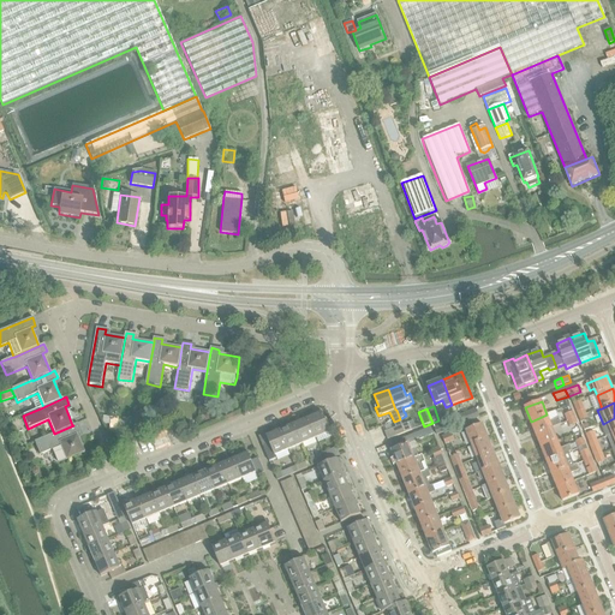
[(460,425),(479,417),(477,410),(457,418),(460,425)]
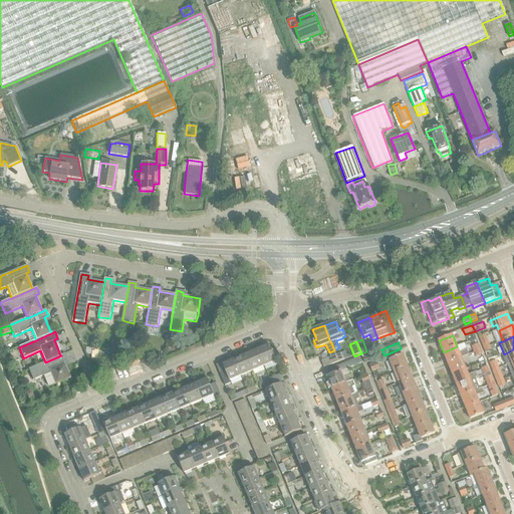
[(472,347),(474,352),(480,350),(478,344),(472,347)]
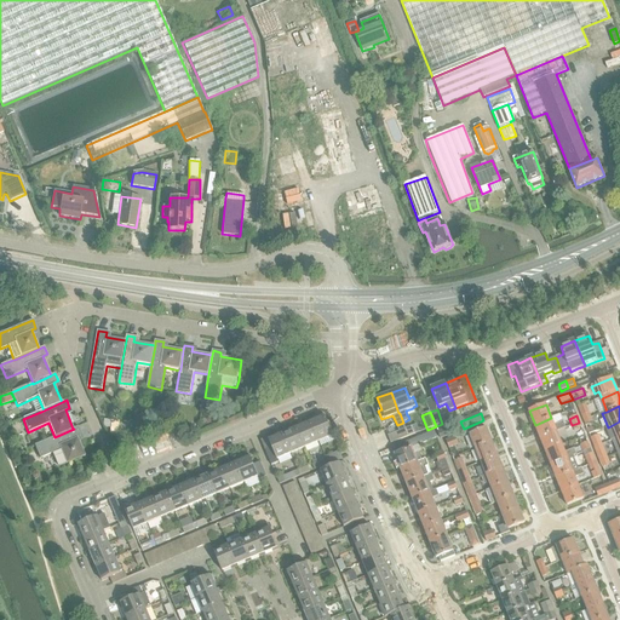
[(325,417),(310,423),(320,442),(332,437),(333,436),(325,417)]
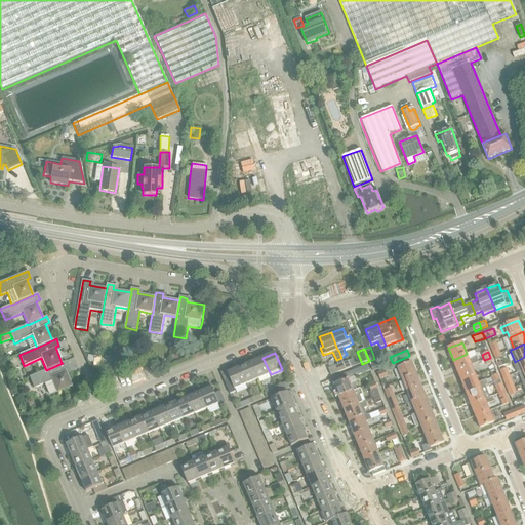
[(467,354),(453,360),(457,371),(472,366),(479,363),(477,357),(470,360),(467,354)]
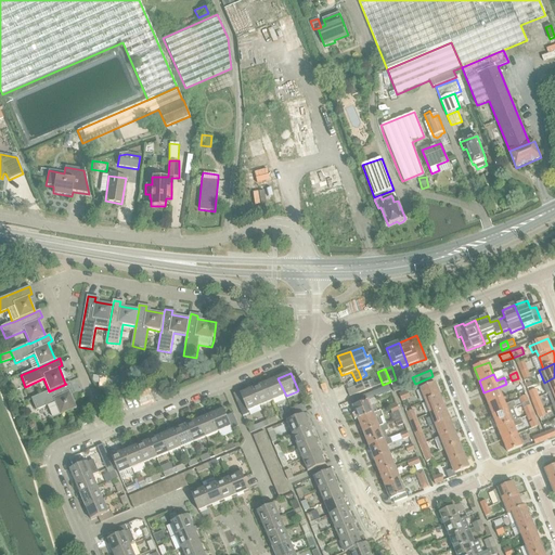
[(549,395),(553,392),(554,391),(554,377),(544,383),(543,383),(549,395)]
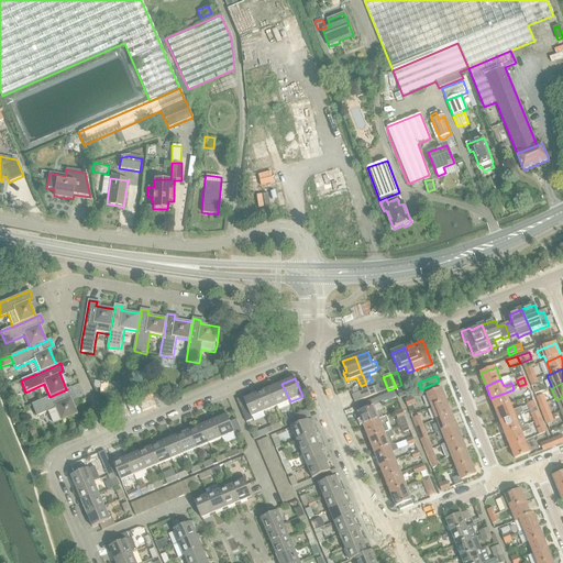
[(282,384),(269,389),(277,407),(290,401),(282,384)]
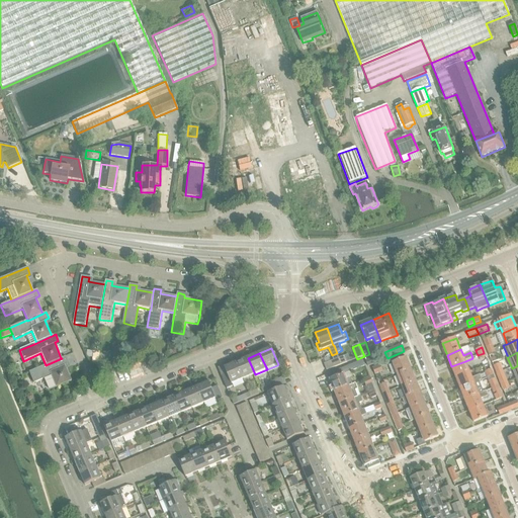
[(65,357),(61,358),(62,358),(46,365),(28,372),(33,383),(45,378),(50,391),(71,381),(64,364),(68,363),(65,357)]
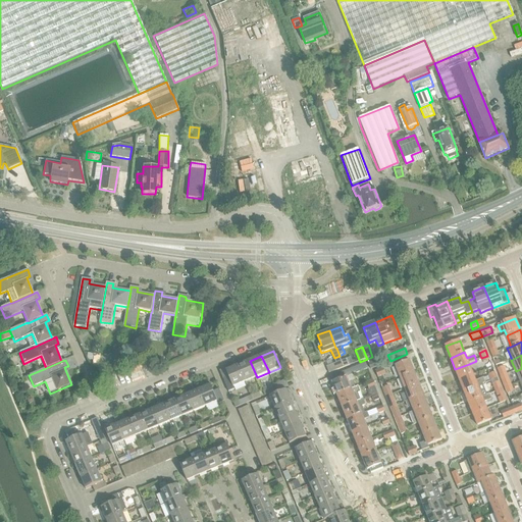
[(329,373),(346,367),(343,360),(326,367),(329,373)]
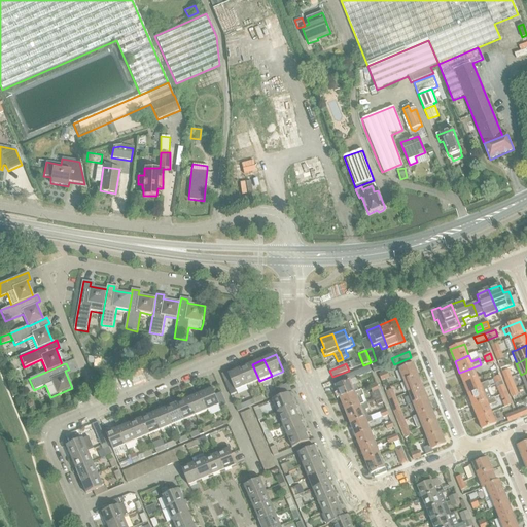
[(252,364),(240,370),(248,386),(259,381),(252,364)]
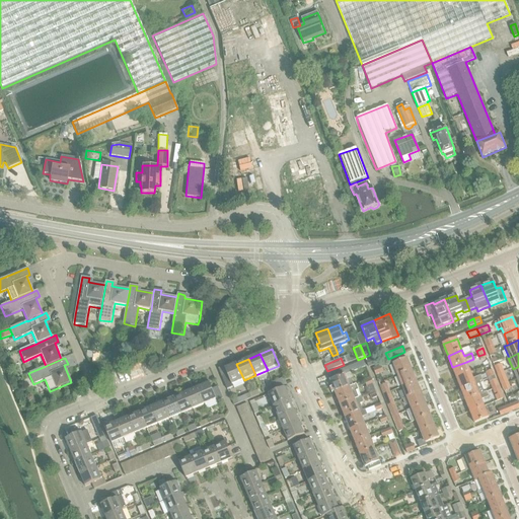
[(372,359),(366,361),(369,367),(375,365),(372,359)]
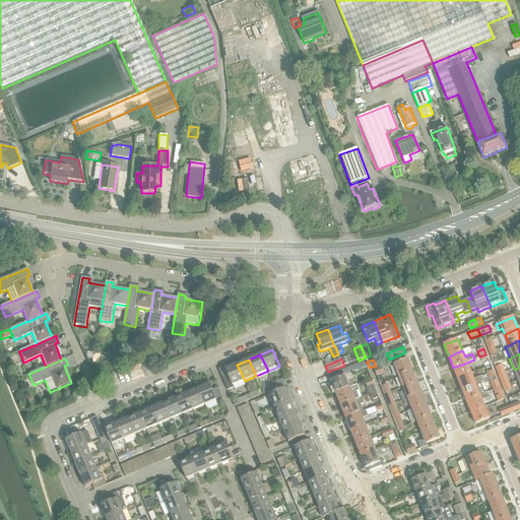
[(394,365),(399,376),(412,371),(408,360),(394,365)]
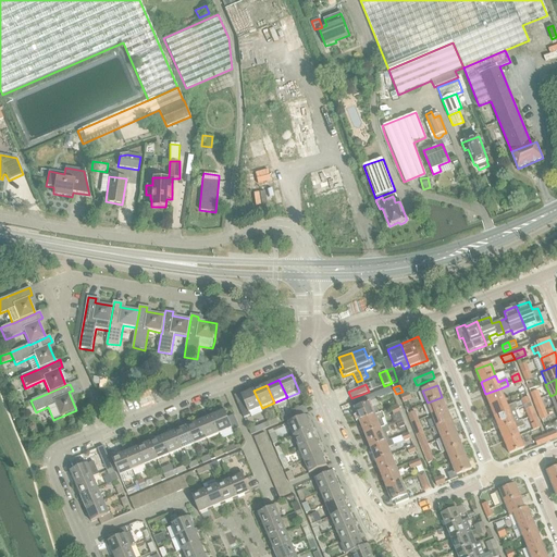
[(353,403),(360,422),(383,413),(380,408),(378,409),(378,407),(380,406),(378,400),(393,394),(390,387),(353,403)]
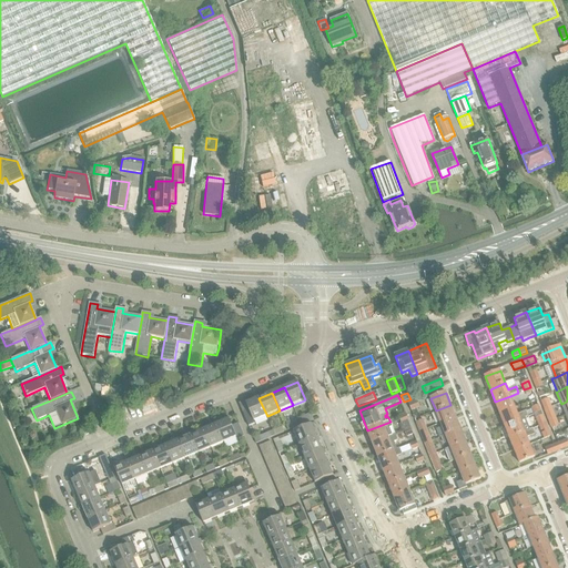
[(510,396),(495,402),(500,414),(515,408),(510,396)]
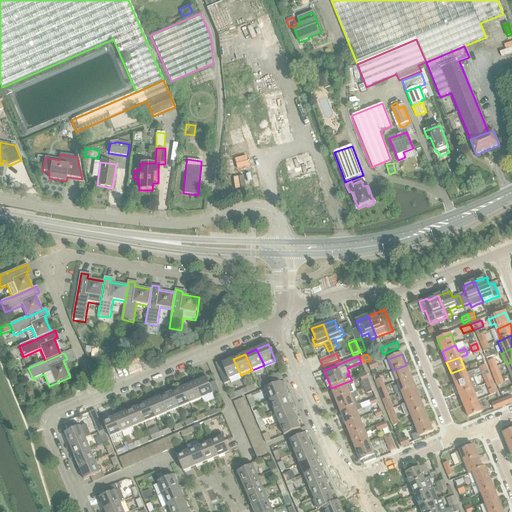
[(225,370),(219,373),(224,385),(230,382),(229,380),(241,375),(233,359),(222,364),(225,370)]
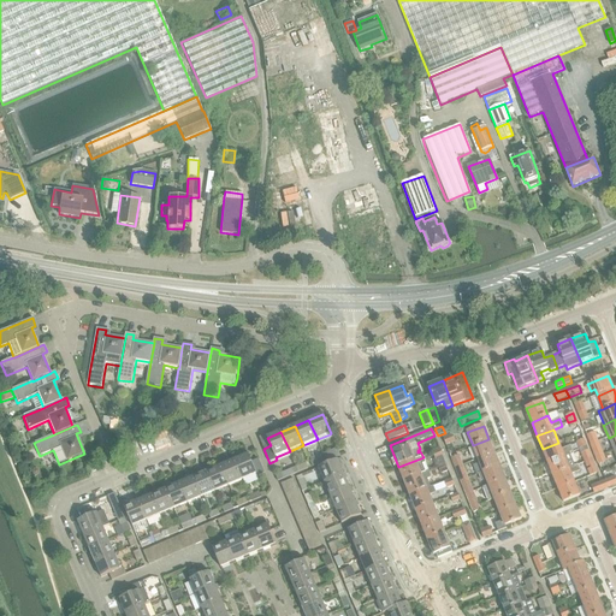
[(591,445),(598,442),(594,432),(587,436),(591,445)]
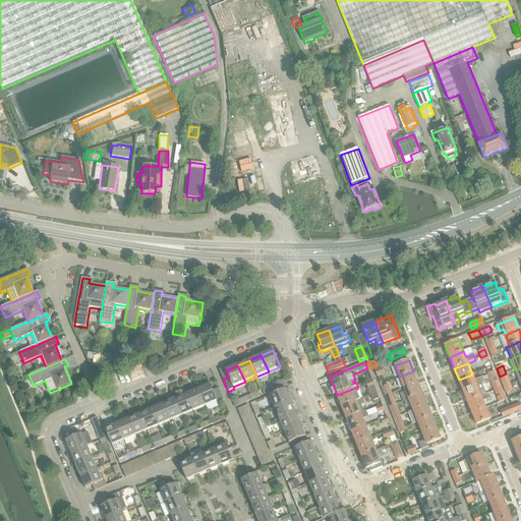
[(378,377),(386,374),(383,368),(375,371),(378,377)]
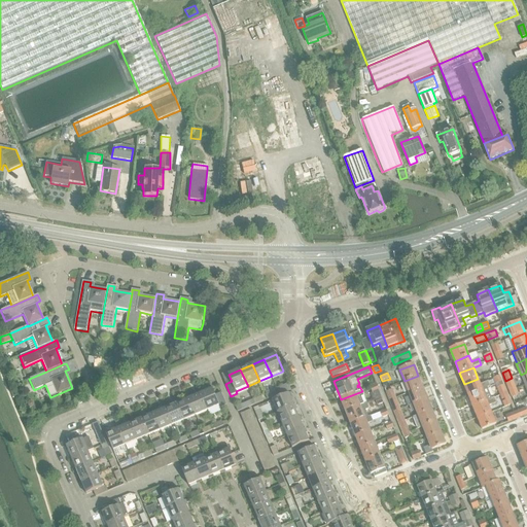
[(405,381),(409,392),(423,387),(418,376),(405,381)]
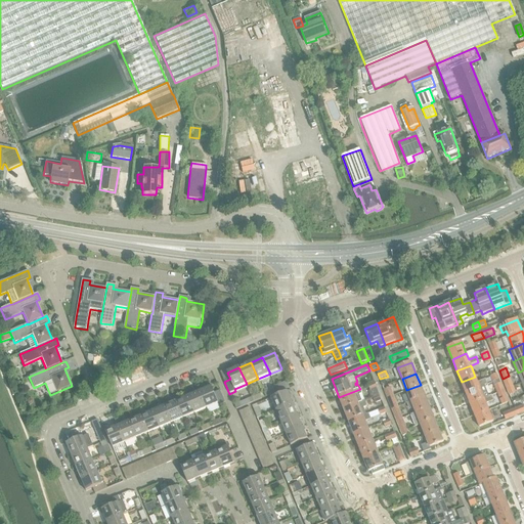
[(498,380),(496,374),(489,377),(492,383),(498,380)]
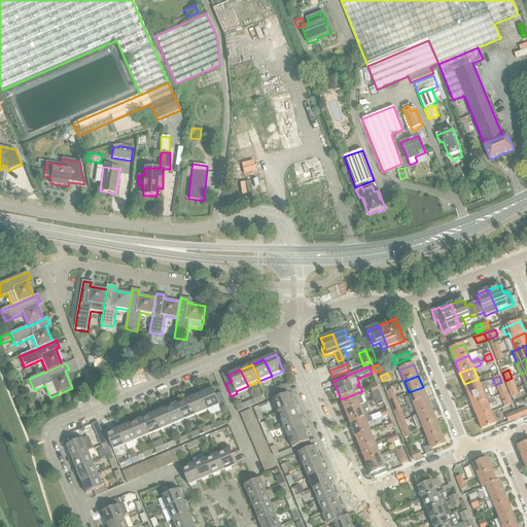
[(478,379),(464,384),(468,395),(490,387),(488,382),(481,385),(478,379)]
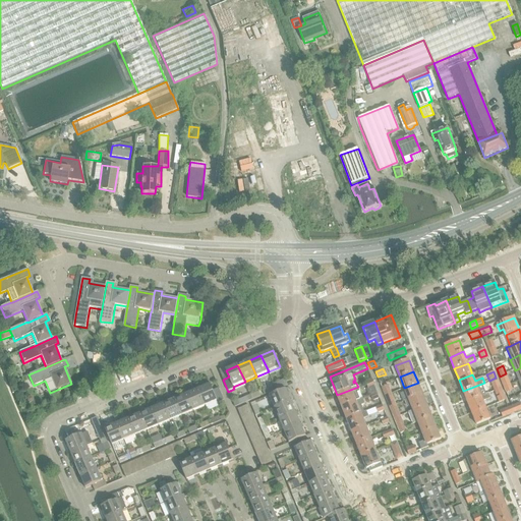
[(277,390),(288,385),(286,379),(274,384),(277,390)]
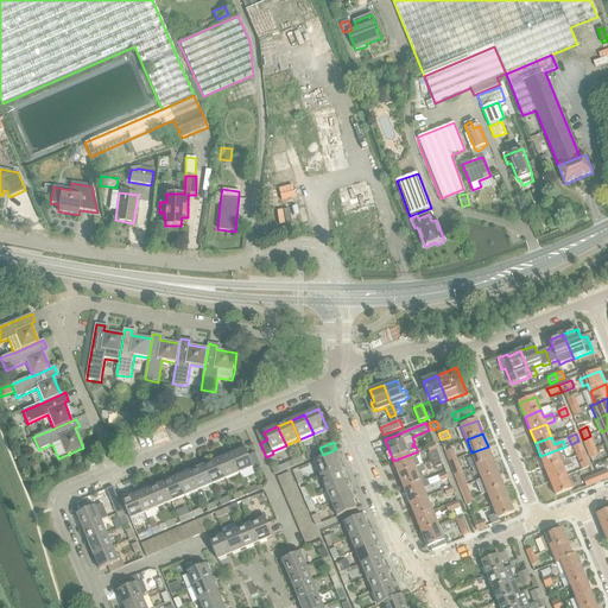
[(574,448),(577,457),(584,454),(581,445),(574,448)]
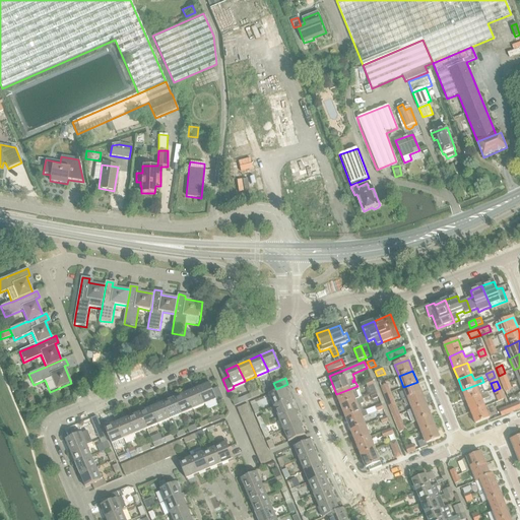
[(403,387),(408,398),(421,393),(417,382),(403,387)]
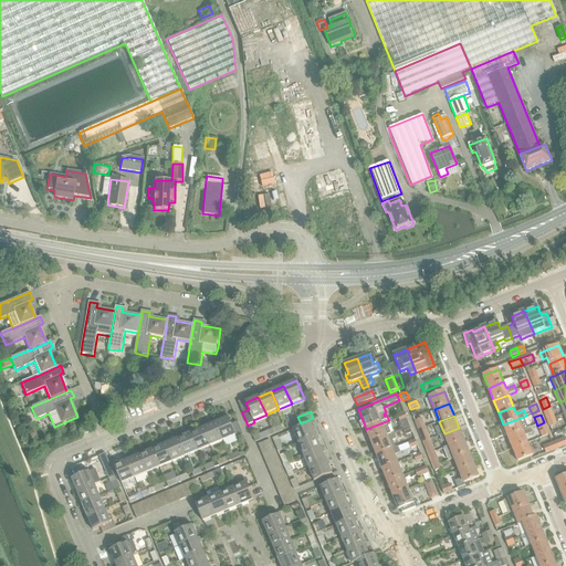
[(229,417),(216,422),(223,441),(236,436),(237,438),(243,436),(238,422),(231,425),(229,417)]
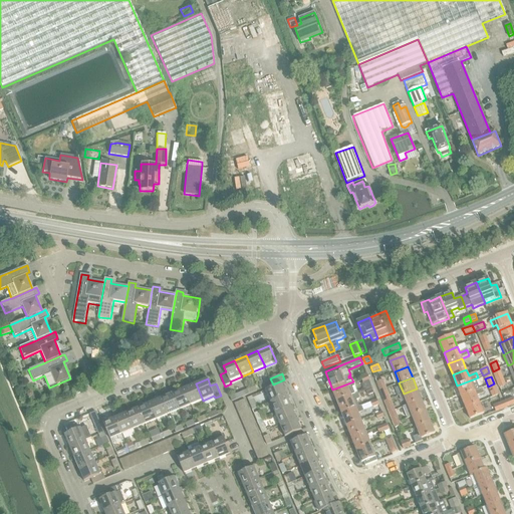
[(476,378),(457,386),(462,397),(479,390),(480,390),(476,378)]
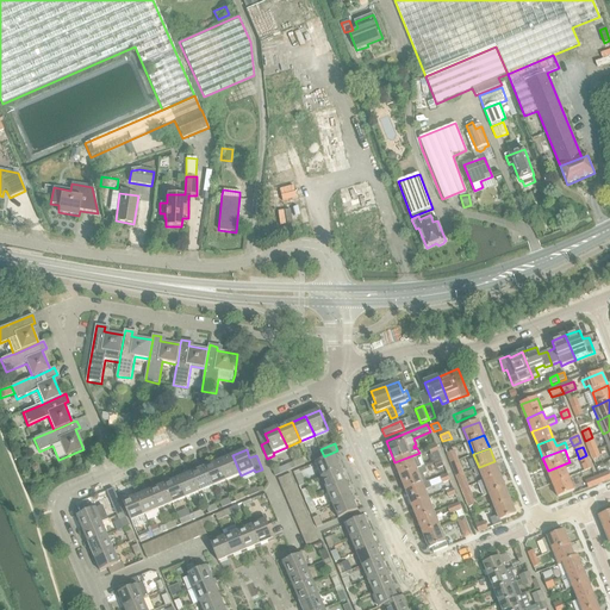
[(447,454),(450,464),(459,460),(455,450),(447,454)]
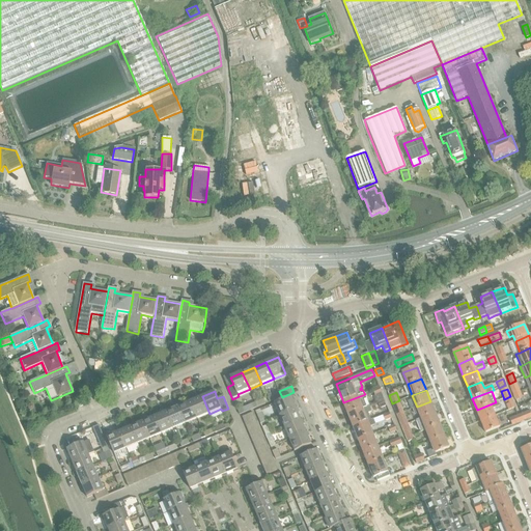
[(343,402),(348,415),(369,407),(365,394),(343,402)]
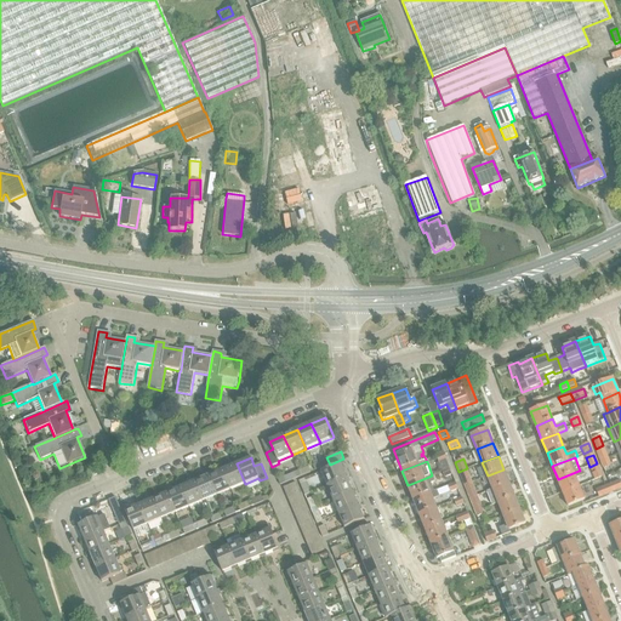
[(237,463),(222,469),(231,490),(245,484),(237,463)]
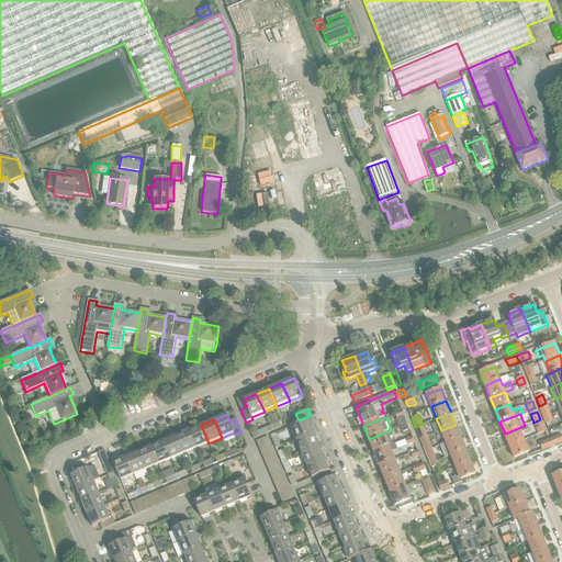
[(290,427),(295,440),(314,433),(308,419),(290,427)]
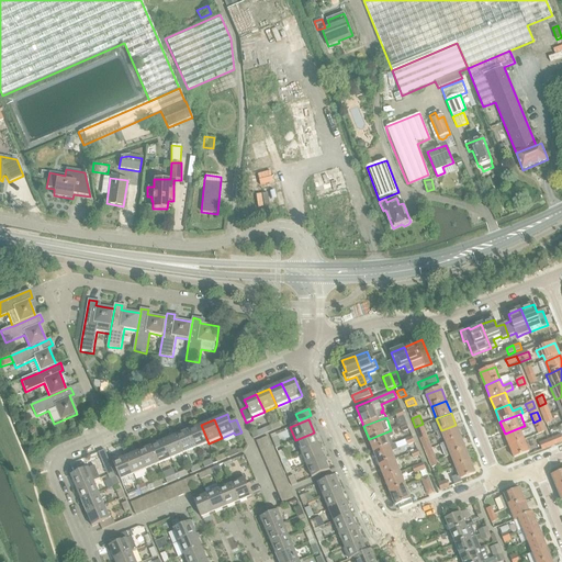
[(279,423),(270,426),(272,431),(281,428),(279,423)]
